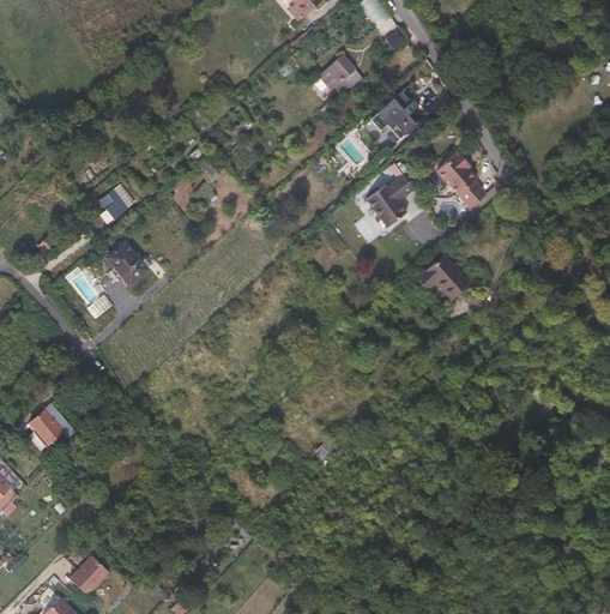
[(320,0),(291,0),(295,2),(288,8),(299,19),(320,0)]
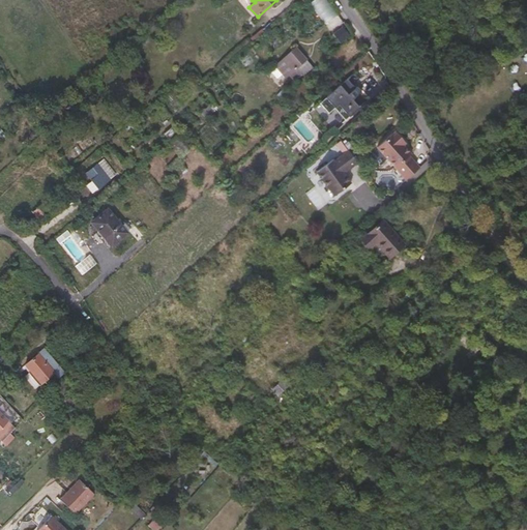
[(0,26),(9,21),(1,9),(0,9),(0,26)]
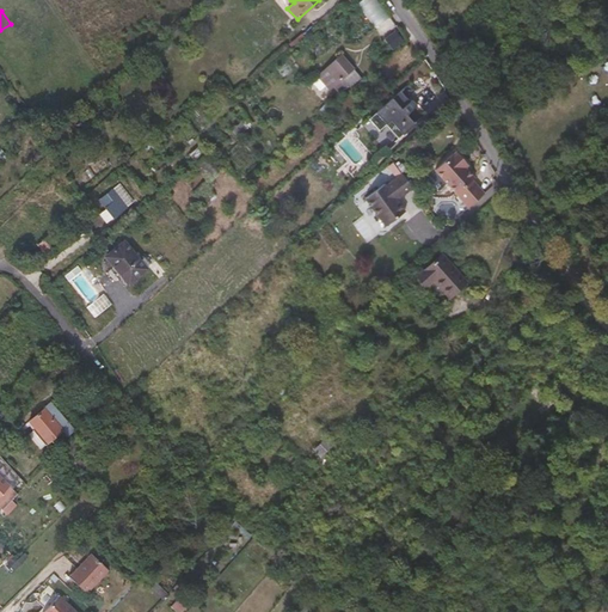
[(395,51),(406,42),(398,31),(386,42),(395,51)]
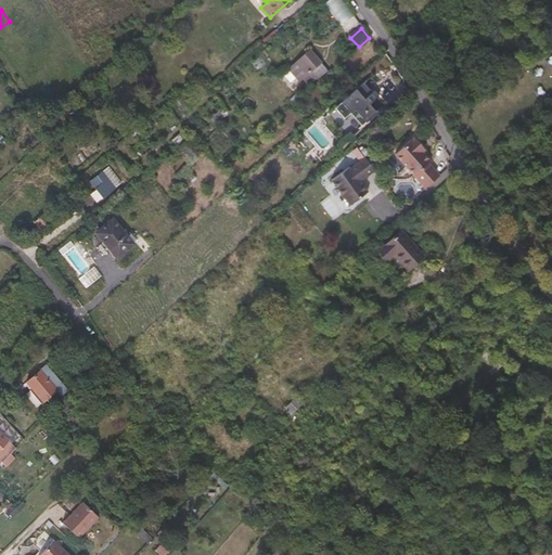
[(326,69),(320,62),(309,50),(290,68),(300,80),(303,77),(308,82),(316,75),(318,77),(326,69)]
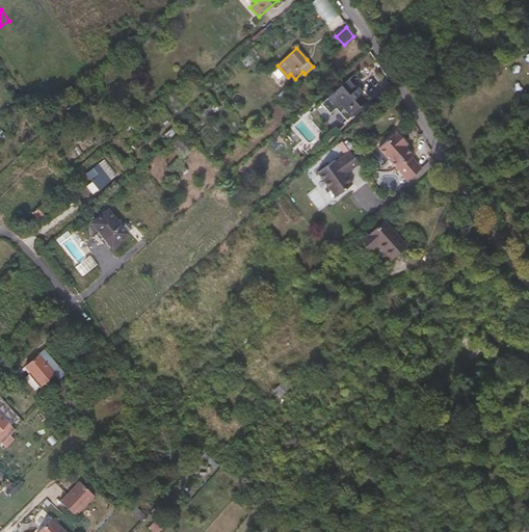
[(354,100),(363,91),(359,86),(356,88),(348,79),(321,103),(329,113),(336,108),(346,121),(362,107),(354,100)]
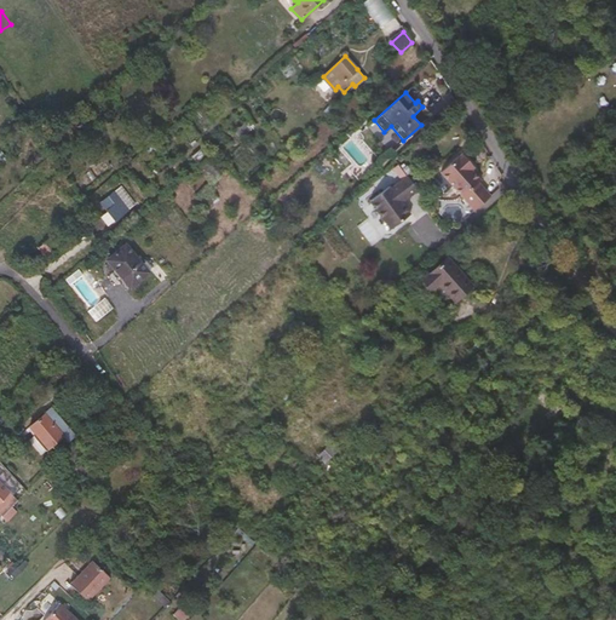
[(498,188),(485,176),(487,173),(478,164),(481,160),(477,156),(470,148),(467,148),(448,165),(482,202),(498,188)]
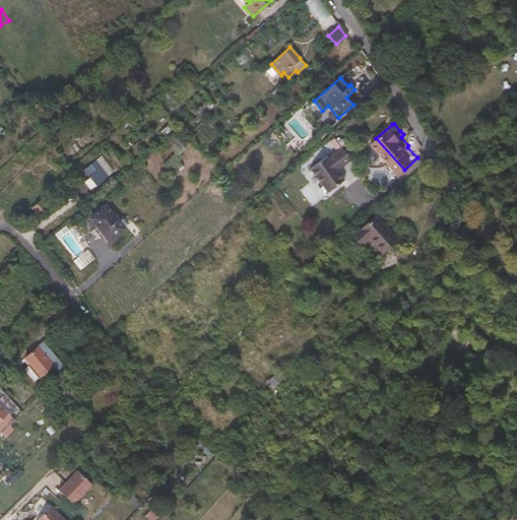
[(189,142),(178,130),(168,139),(179,151),(189,142)]
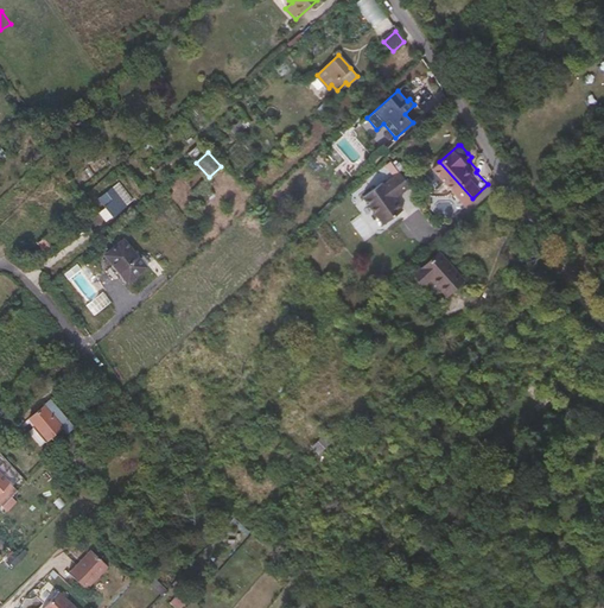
[(364,195),(367,197),(387,222),(407,206),(398,195),(412,182),(399,168),(385,181),(383,178),(364,195)]
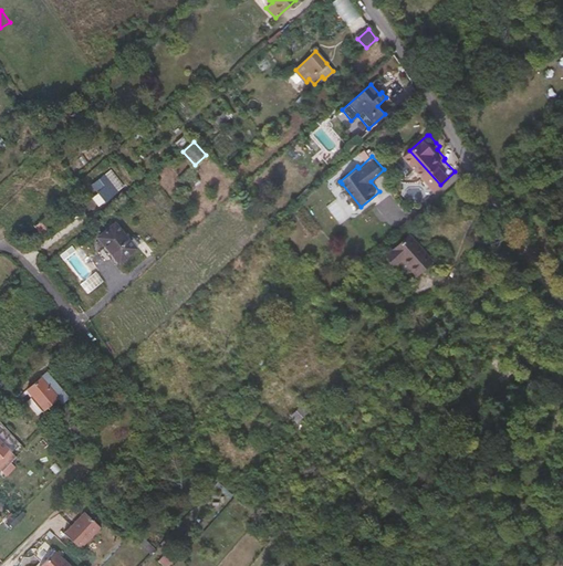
[(110,203),(122,194),(107,176),(96,185),(110,203)]
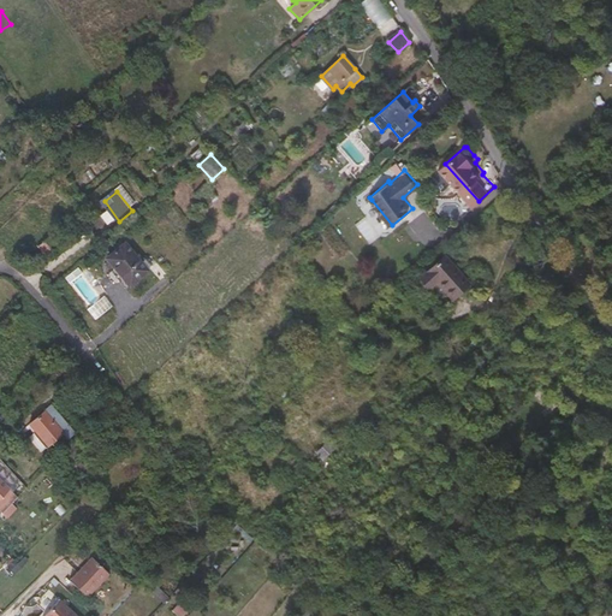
[(47,258),(64,243),(55,234),(39,247),(47,258)]
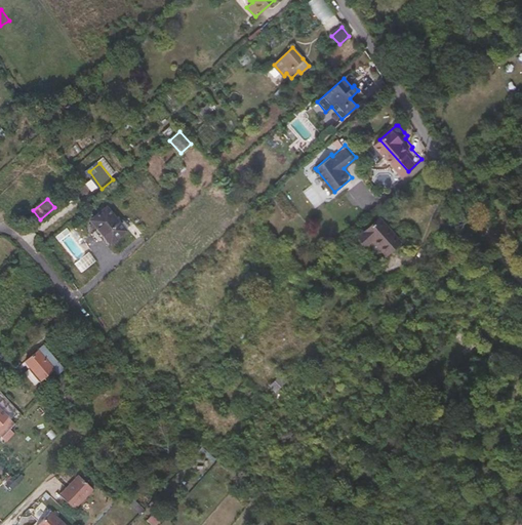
[(98,240),(101,238),(108,246),(111,243),(112,244),(127,231),(108,207),(91,219),(98,229),(92,233),(98,240)]
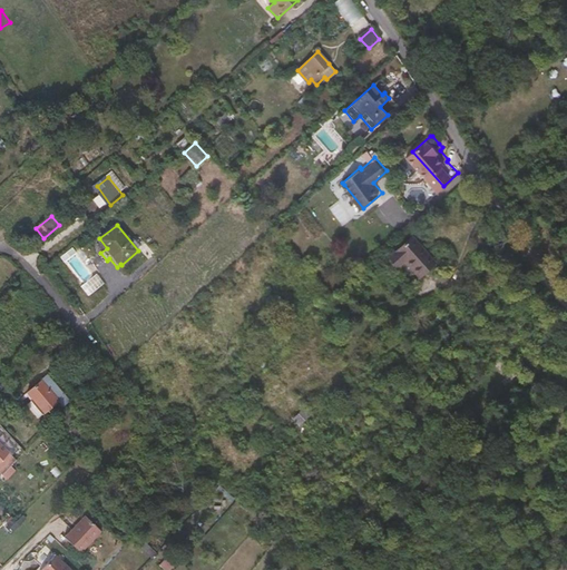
[(436,262),(412,236),(391,255),(389,257),(398,266),(406,261),(420,276),(436,262)]
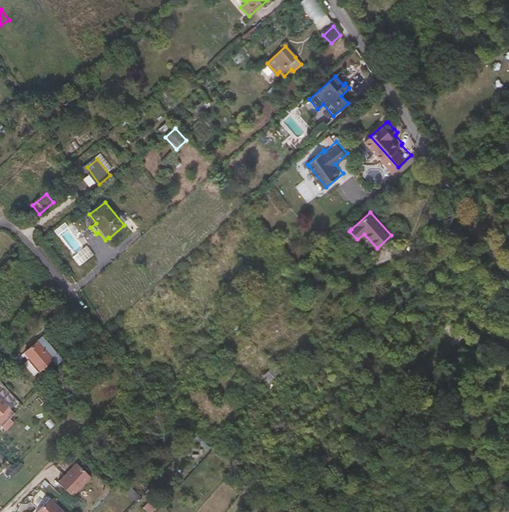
[(64,360),(49,344),(44,348),(38,341),(26,353),(31,358),(26,363),(36,375),(41,371),(42,371),(53,361),(58,366),(64,360)]
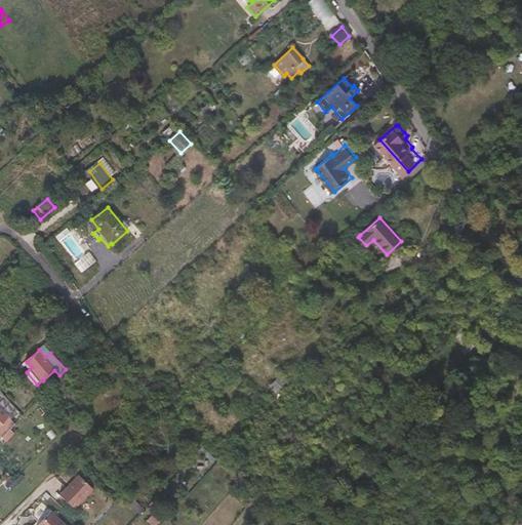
[(242,376),(234,367),(232,369),(240,378),(242,376)]
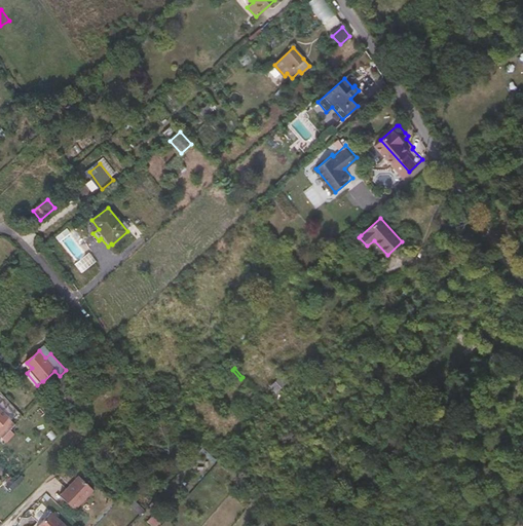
[(277,391),(286,384),(279,377),(271,385),(277,391)]
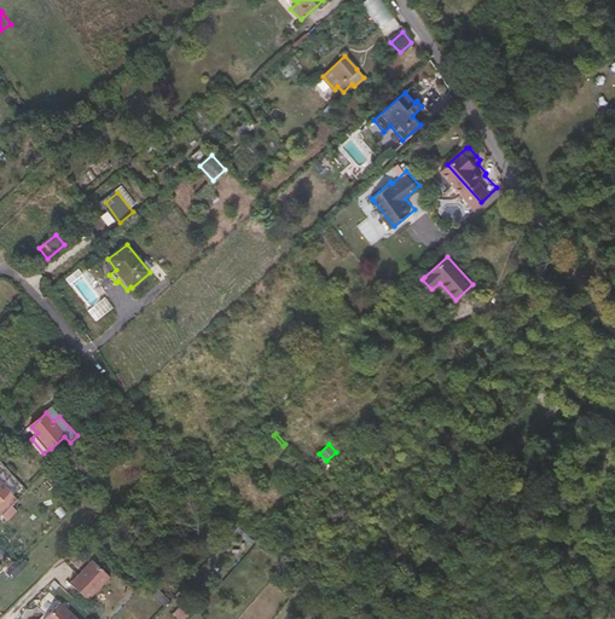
[(0,502),(11,491),(0,481),(0,502)]
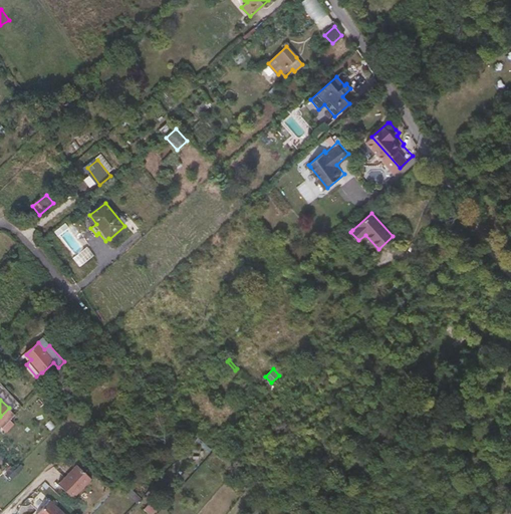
[(15,478),(27,467),(23,463),(12,474),(15,478)]
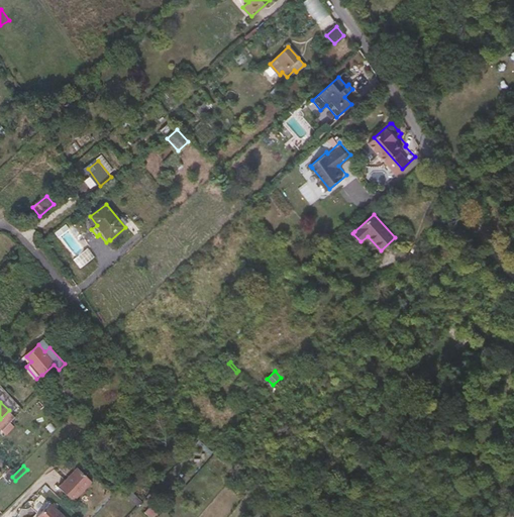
[(76,504),(95,485),(80,471),(62,490),(76,504)]
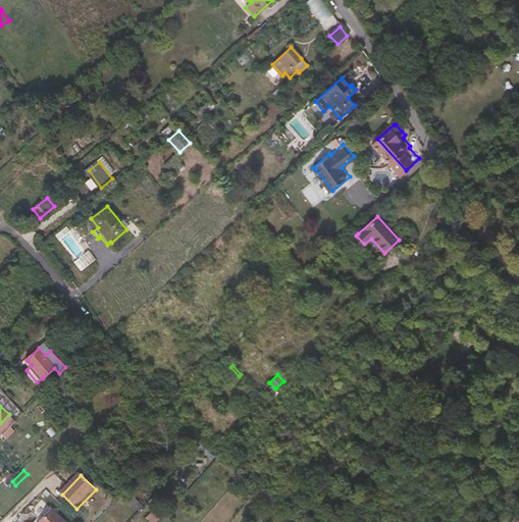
[(163,515),(156,508),(152,512),(159,519),(163,515)]
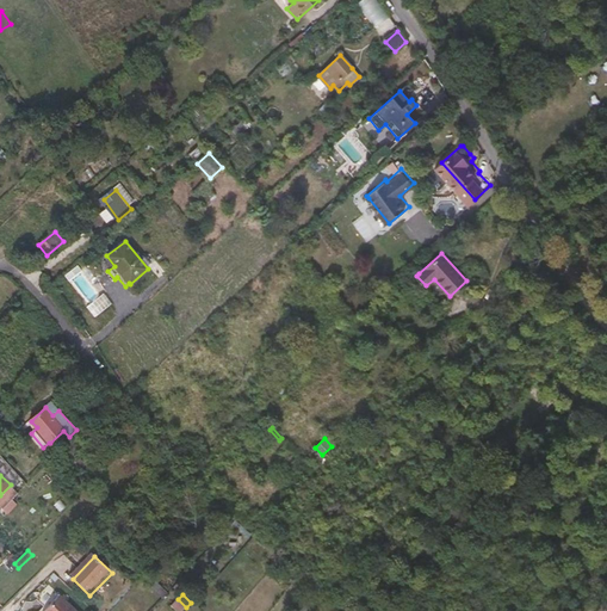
[(76,610),(64,599),(51,610),(76,610)]
